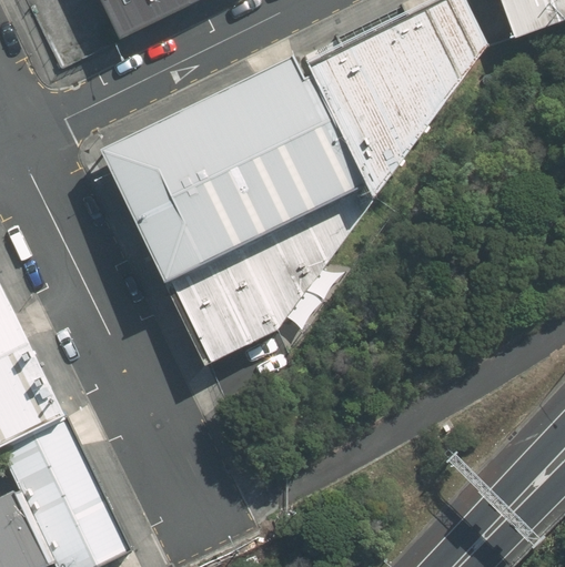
[(96,0),(115,42),(197,0),(96,0)]
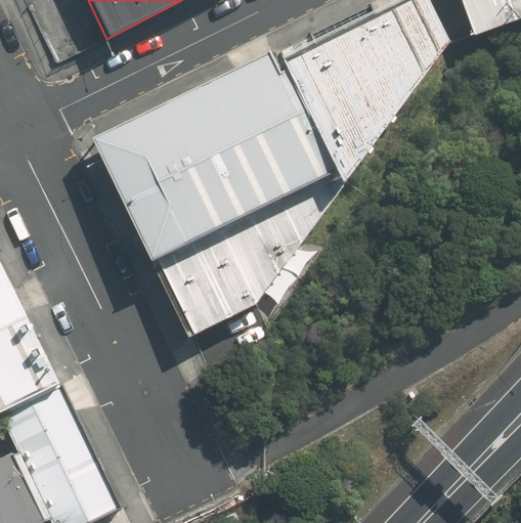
[(450,41),(432,0),(403,0),(283,58),(288,68),(338,169),(346,181),(450,41)]
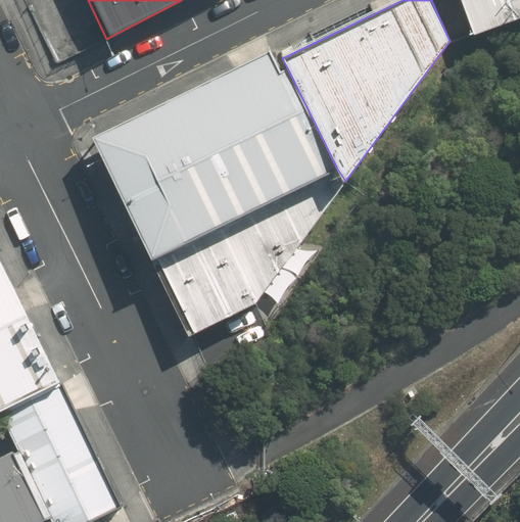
[(519,16),(519,0),(461,0),(474,34),(519,16)]
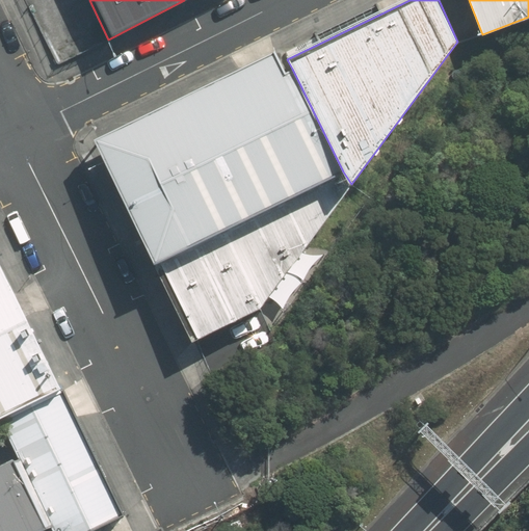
[(343,171),(292,69),(285,72),(274,50),(93,139),(154,264),(158,262),(343,171)]
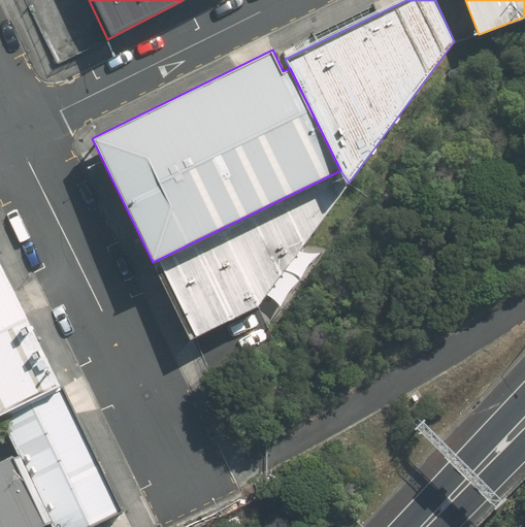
[(197,336),(258,305),(349,183),(340,170),(157,260),(197,336)]
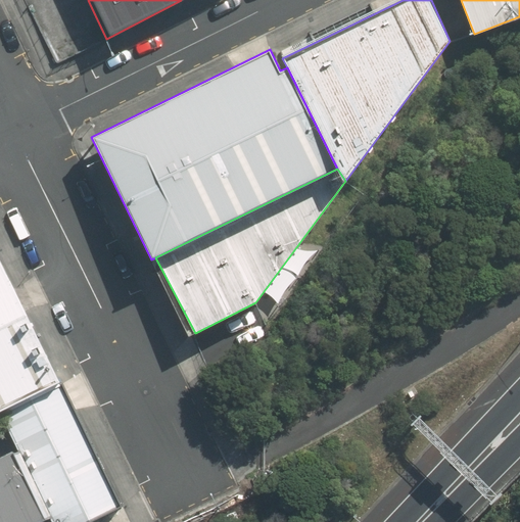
[(0,410),(59,381),(0,265),(0,410)]
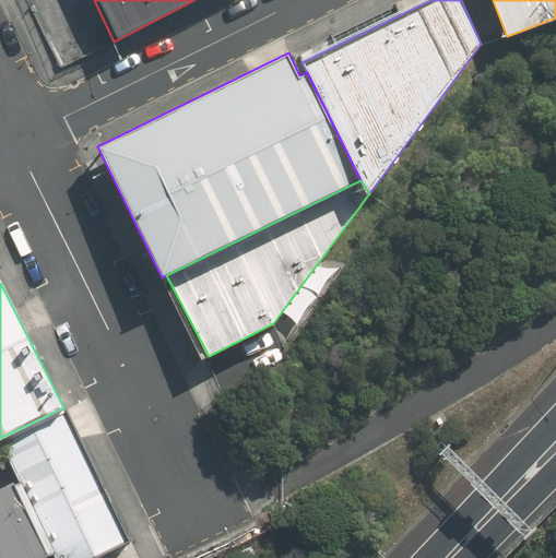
[(0,449),(16,483),(50,553),(52,557),(94,557),(128,542),(63,407),(0,438),(0,449)]
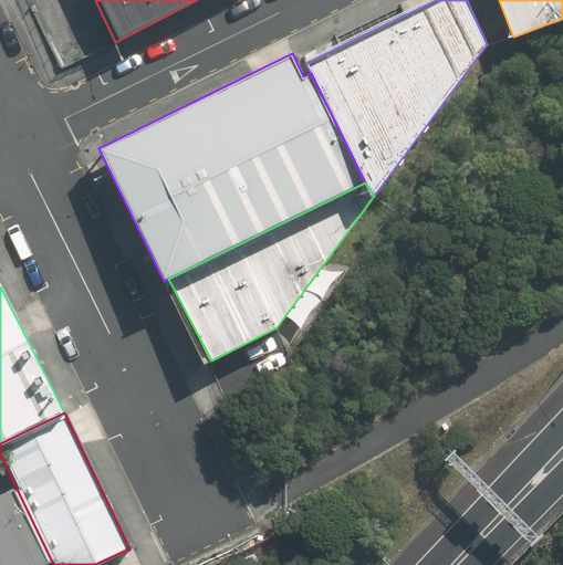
[(40,564),(51,560),(17,489),(0,497),(0,564),(40,564)]
